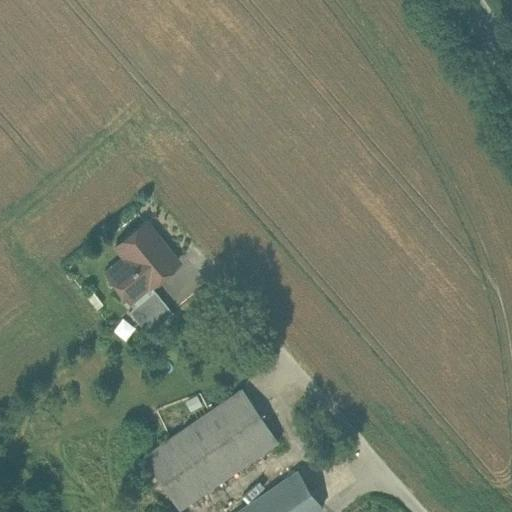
[(177,261),(145,221),(117,244),(127,256),(108,271),(130,298),(148,283),(149,284),(177,261)]
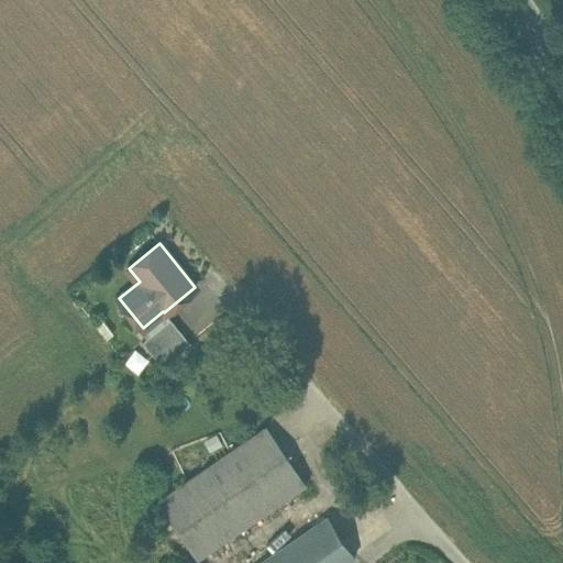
[(190,342),(169,317),(142,340),(162,364),(190,342)]
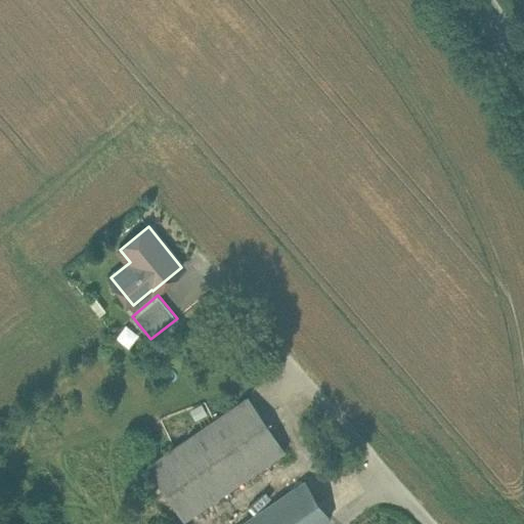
[(248,396),(146,465),(183,518),(285,449),(248,396)]
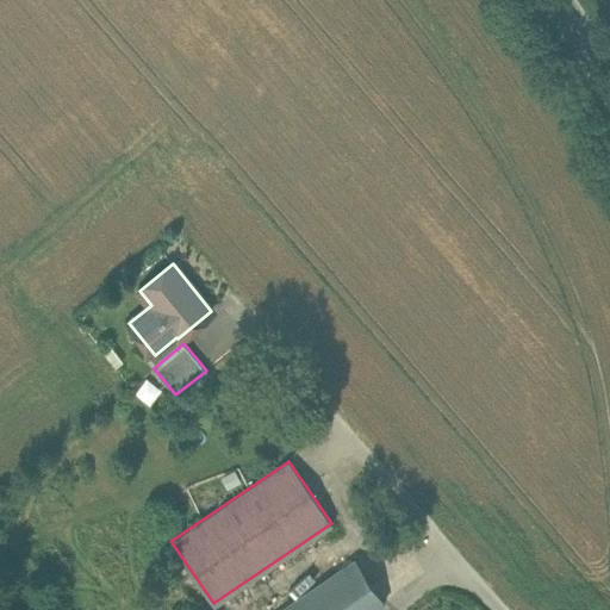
[(355,559),(284,607),(285,608),(286,609),(372,609),(385,602),(355,559)]
